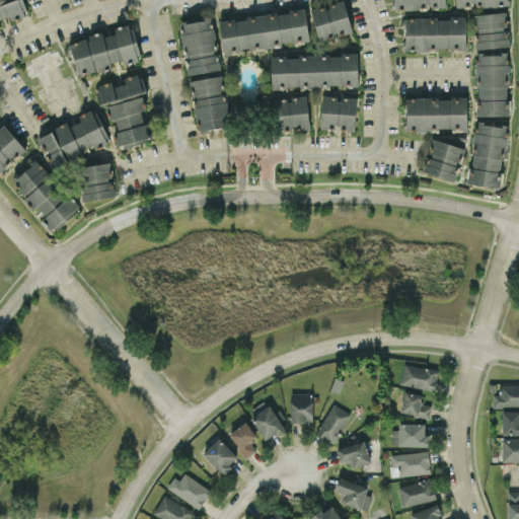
[(0,0),(0,18),(9,15),(12,20),(27,15),(23,0),(0,0)]
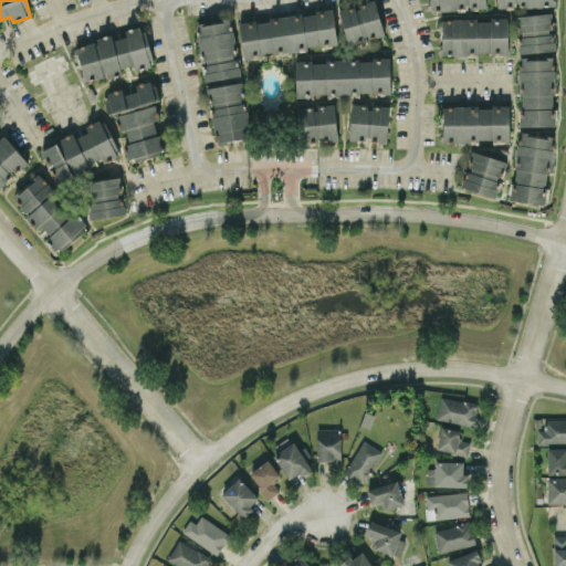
[(384,35),(375,0),(370,0),(356,4),(356,6),(338,10),(347,44),(384,35)]
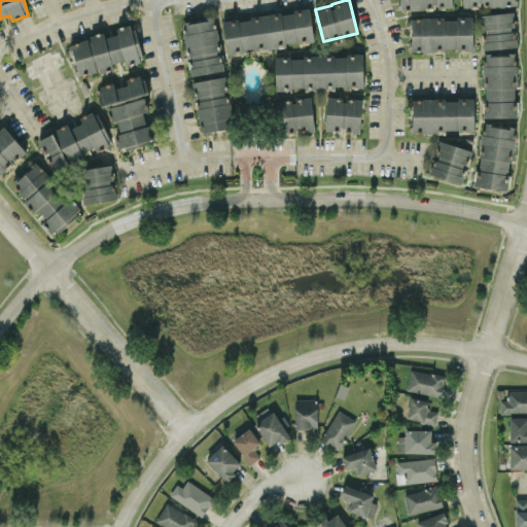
[(451,0),(398,0),(399,9),(452,8),(451,0)]
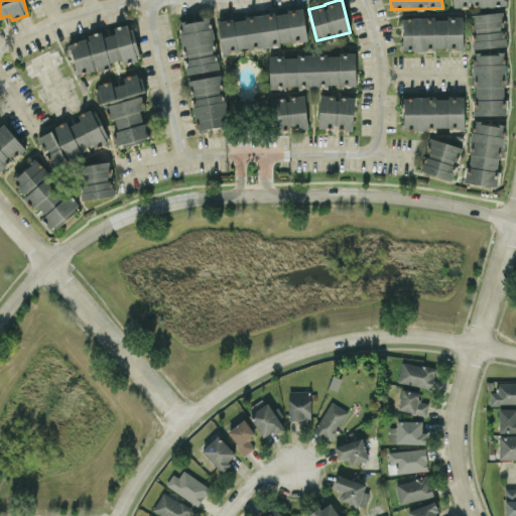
[(306,39),(303,10),(218,19),(222,51),(280,45),(280,42),(306,39)]
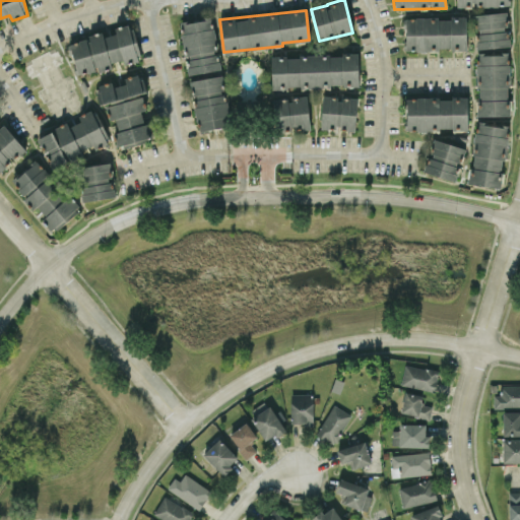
[(476,49),(509,47),(508,26),(507,12),(474,14),(476,49)]
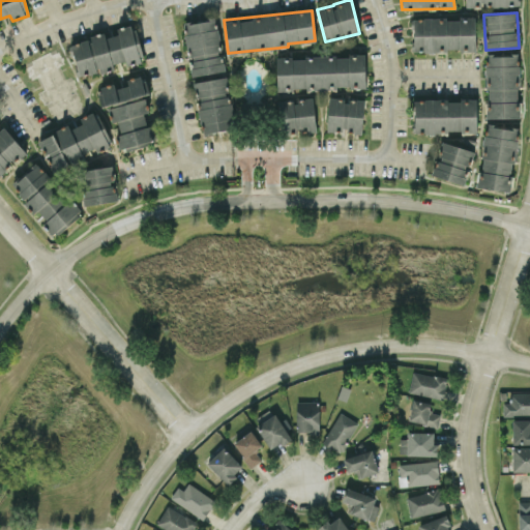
[(225,70),(221,51),(222,50),(216,18),(182,24),(192,76),(225,70)]
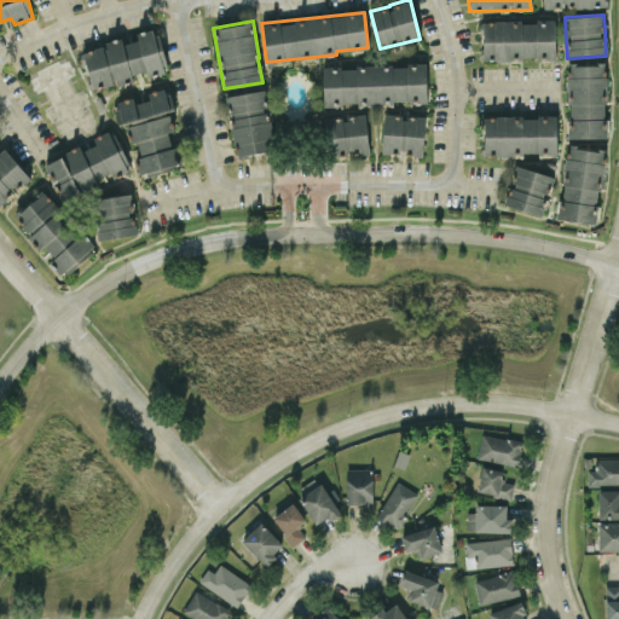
[(555,21),(481,22),(482,61),(555,59),(555,21)]
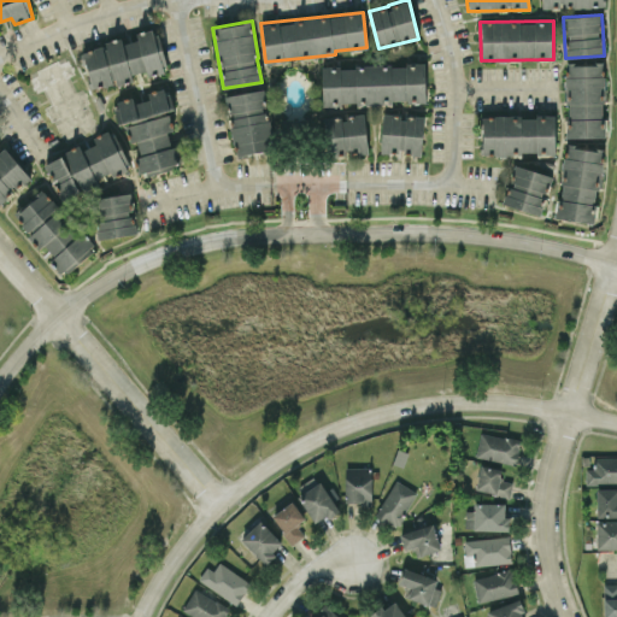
[(82,50),(92,89),(133,80),(131,74),(147,70),(148,76),(168,71),(157,28),(136,33),(137,40),(122,43),(121,40),(82,50)]
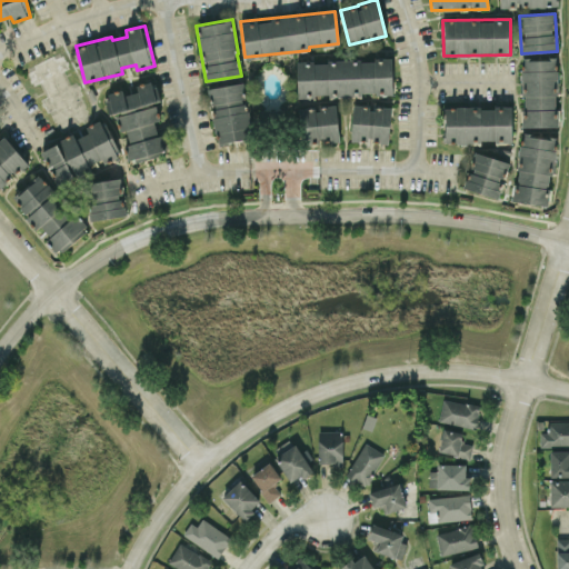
[(558,126),(557,57),(521,58),(523,127),(558,126)]
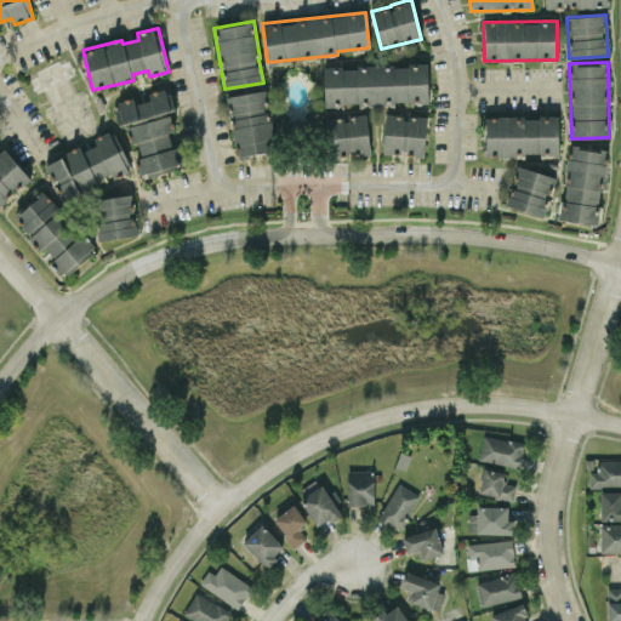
[(428,103),(428,64),(324,67),(324,104),(428,103)]
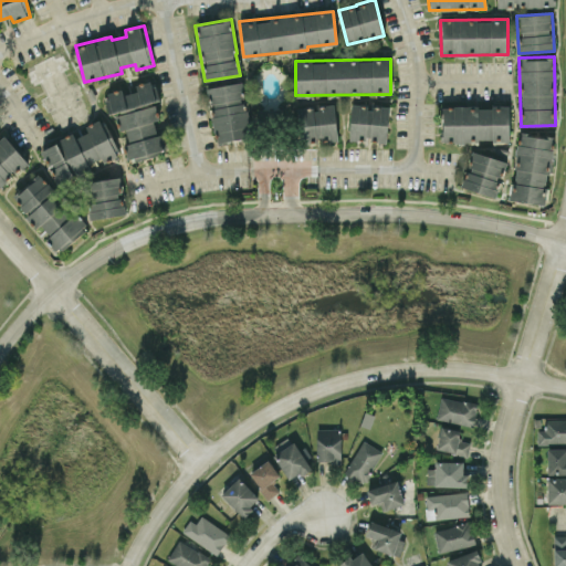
[(164,154),(156,119),(159,118),(155,103),(158,102),(153,80),(135,84),(137,91),(123,94),(122,88),(105,93),(109,115),(115,114),(118,128),(123,127),(130,161),(164,154)]
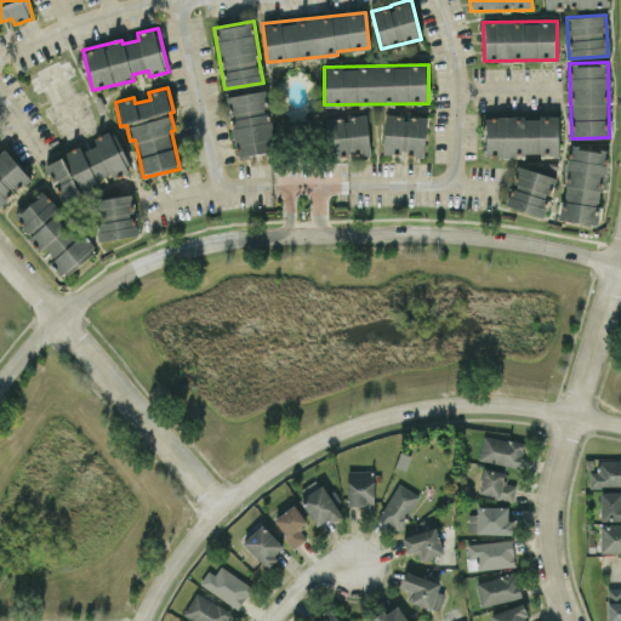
[(235,155),(275,151),(269,110),(268,110),(265,90),(228,95),(235,155)]
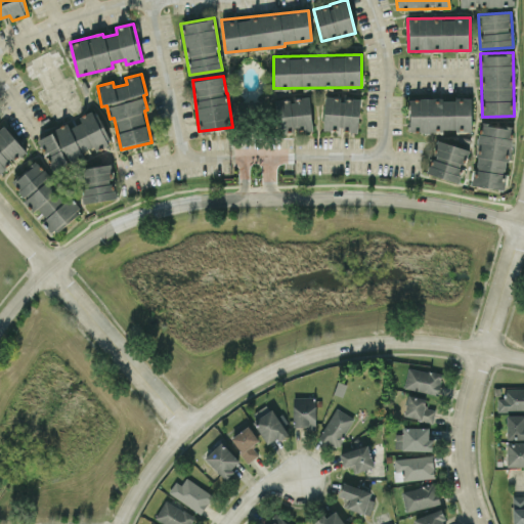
[(359,98),(342,97),(342,96),(324,96),(323,129),(358,130),(359,98)]
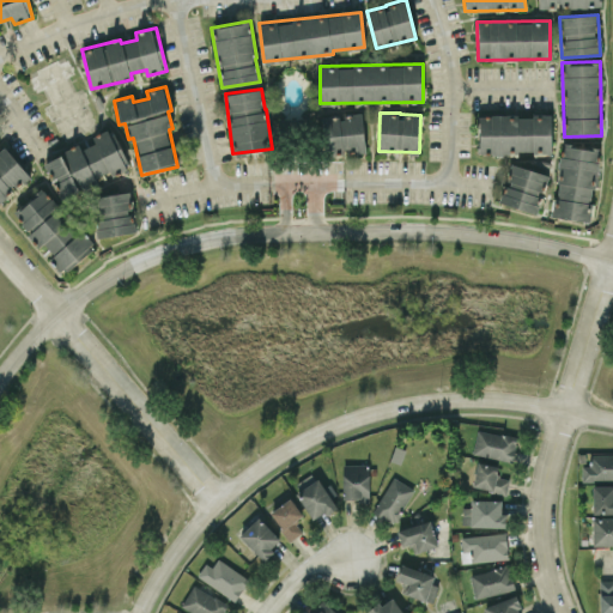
[(364,115),(323,114),(322,150),(363,151),(364,115)]
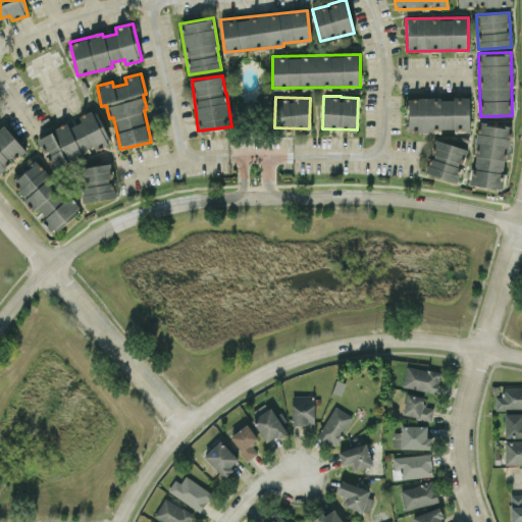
[(469,97),(408,98),(408,131),(469,129),(469,97)]
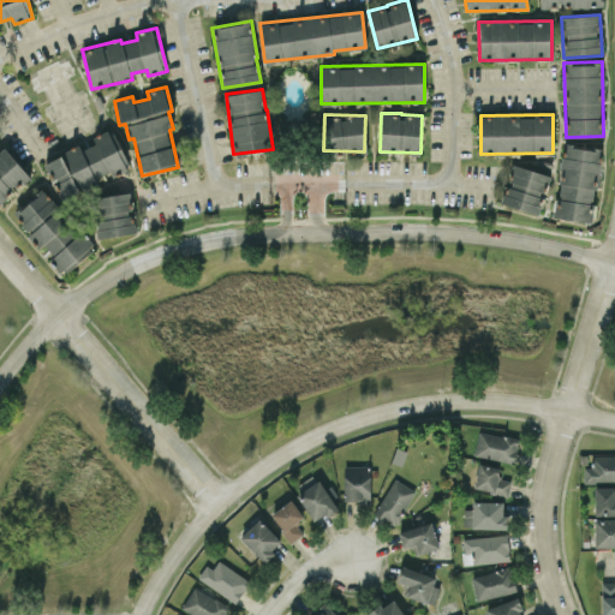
[(45,160),(60,196),(129,168),(112,127),(93,136),(95,143),(82,149),(81,145),(45,160)]
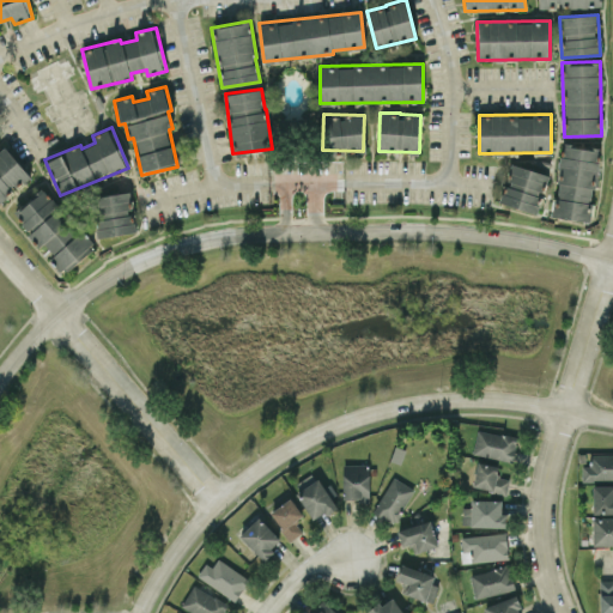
[(592,220),(599,147),(562,144),(554,217),(592,220)]
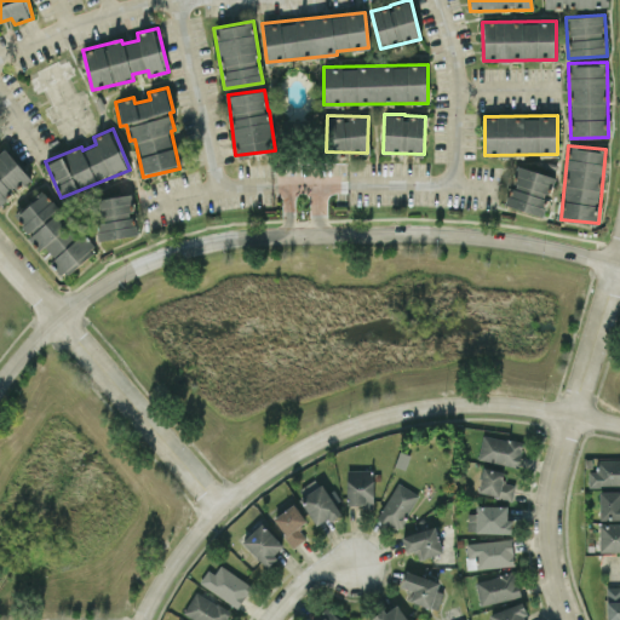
[(32,178),(4,148),(0,150),(0,205),(16,189),(17,190),(32,178)]
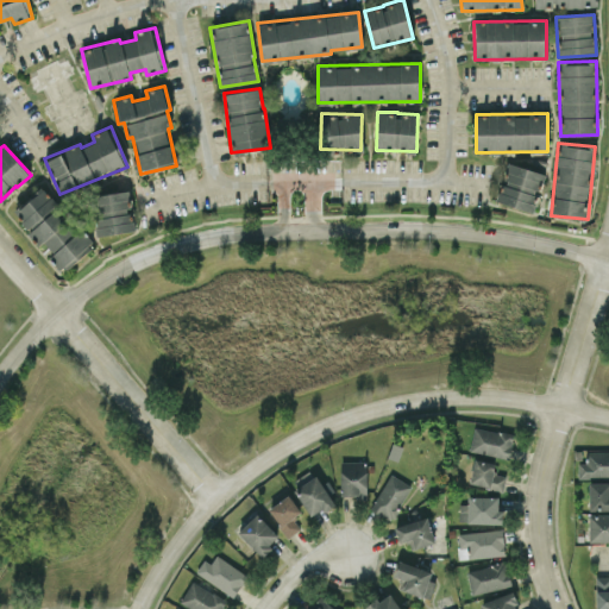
[(534,211),(542,171),(506,163),(497,202),(534,211)]
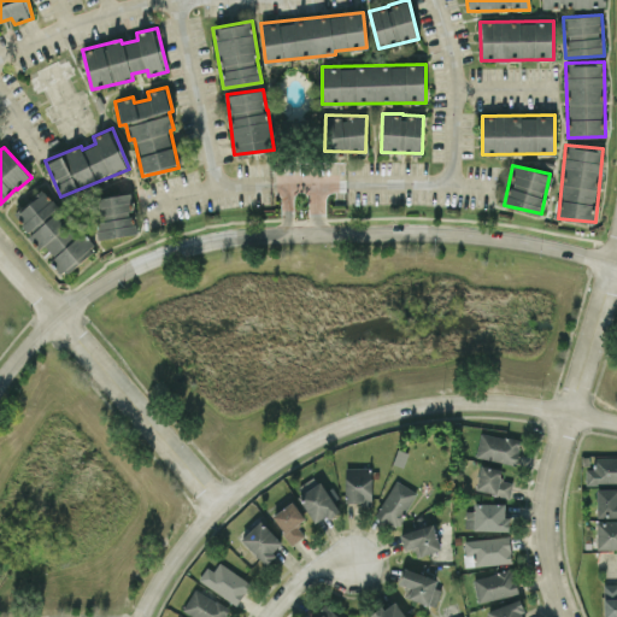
[(97,246),(82,231),(81,233),(42,189),(12,216),(40,247),(43,244),(54,256),(48,260),(63,276),(97,246)]
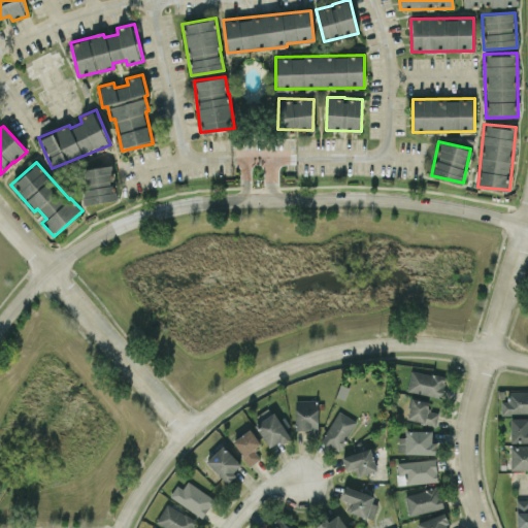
[(84,203),(116,200),(113,179),(111,165),(79,169),(84,203)]
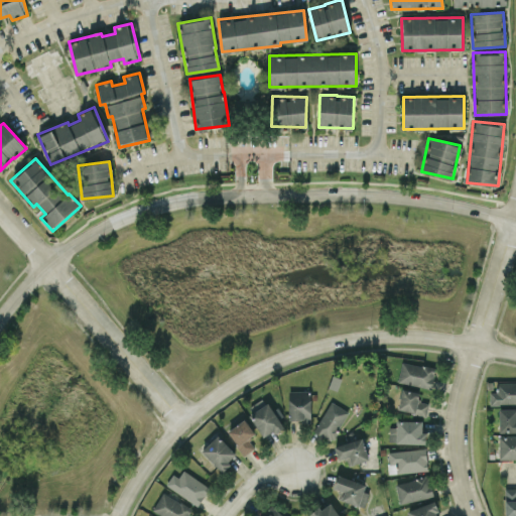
[(431,388),(435,368),(402,361),(397,381),(431,388)]
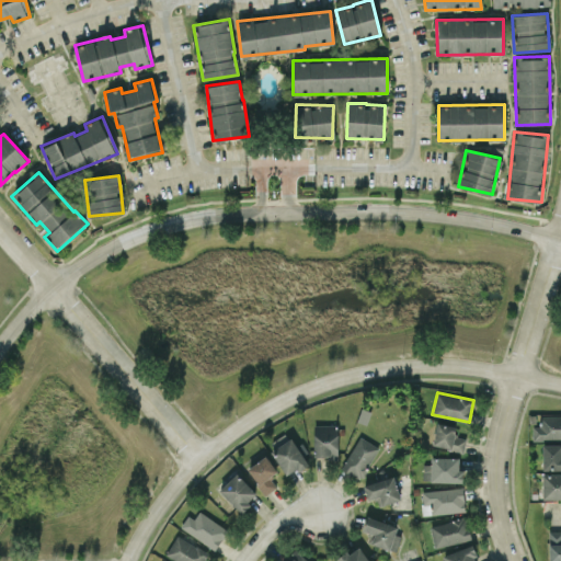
[(560,439),(560,415),(541,415),(541,425),(533,425),(533,439),(560,439)]
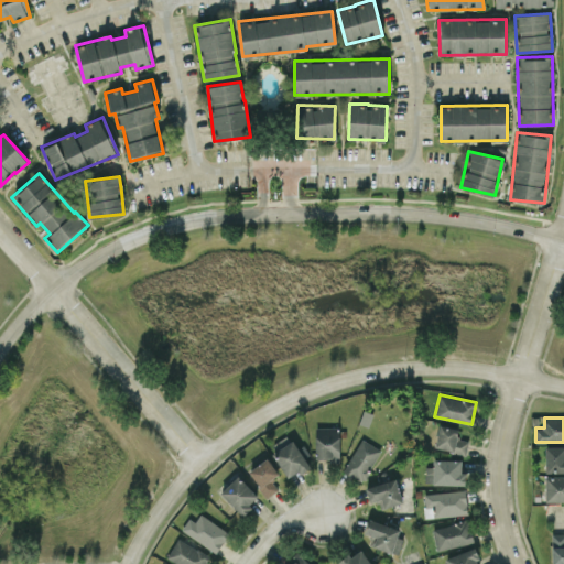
[(457,438),(458,427),(438,425),(435,449),(466,453),(468,440),(457,438)]
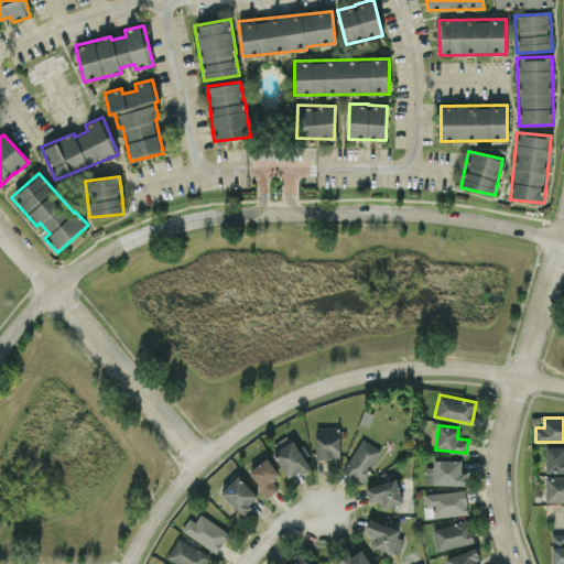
[(339,427),(316,426),(315,458),(339,458),(339,427)]
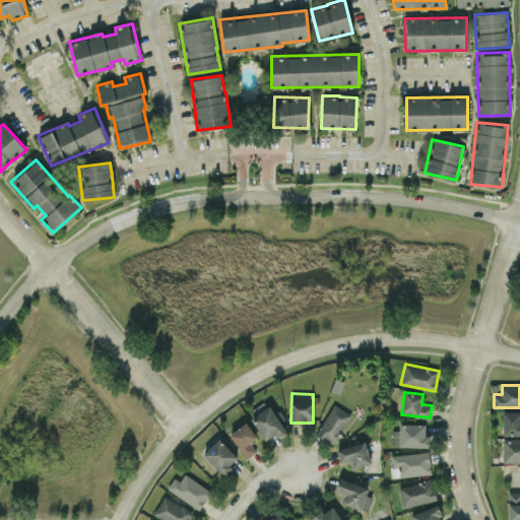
[(284,430),(266,400),(249,411),(267,441),(284,430)]
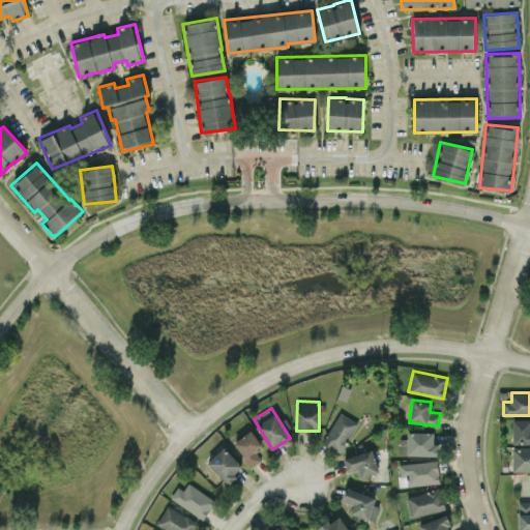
[(323,443),(342,451),(356,420),(337,412),(323,443)]
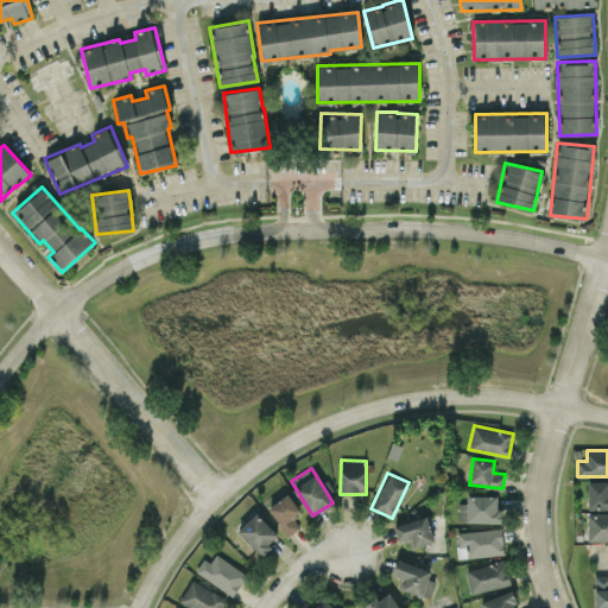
[(588,508),(607,508),(607,481),(589,481),(588,508)]
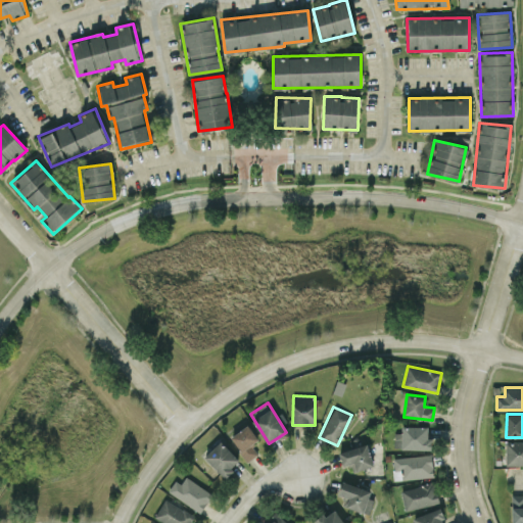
[(258,439),(247,424),(230,437),(247,461),(257,454),(251,444),(258,439)]
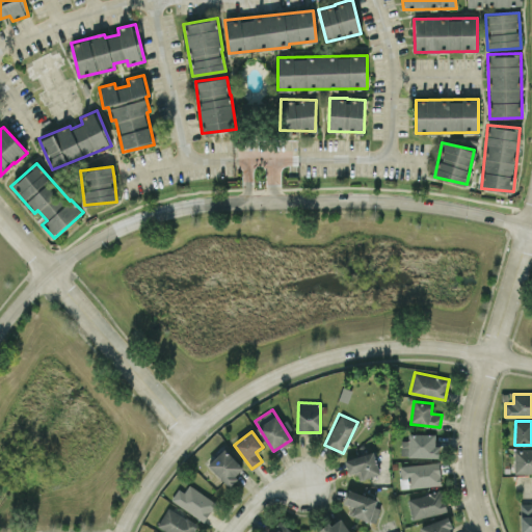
[(408,456),(440,457),(440,446),(435,446),(435,433),(408,433),(408,456)]
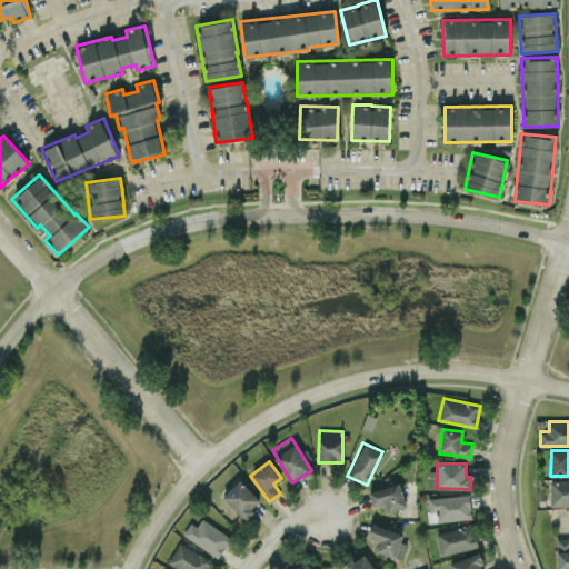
[(261,502),(241,479),(222,496),(242,519),(261,502)]
